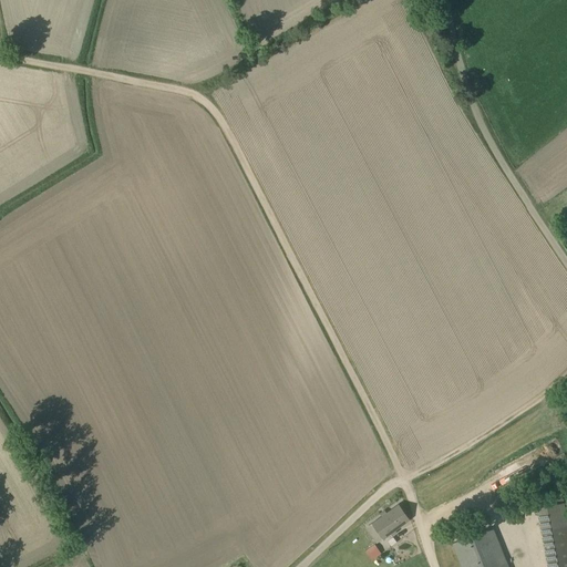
[(258,395),(264,408),(277,402),(271,390),(258,395)]
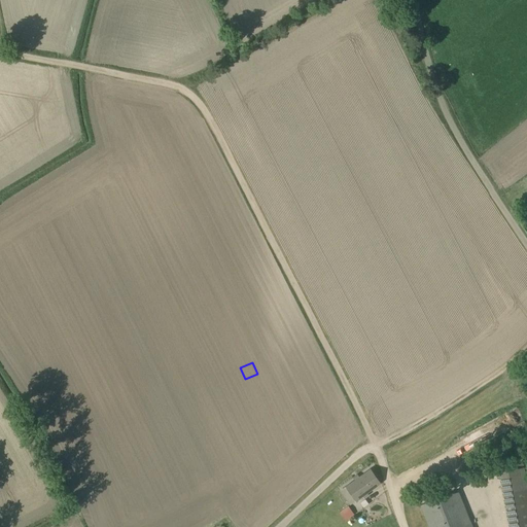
[(526,526),(526,480),(525,467),(499,471),(508,526),(526,526)]
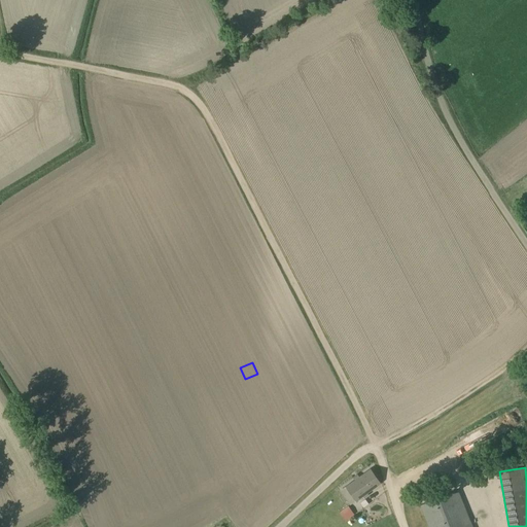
[(340,491),(350,504),(361,496),(363,498),(367,495),(365,492),(379,483),(370,469),(340,491)]
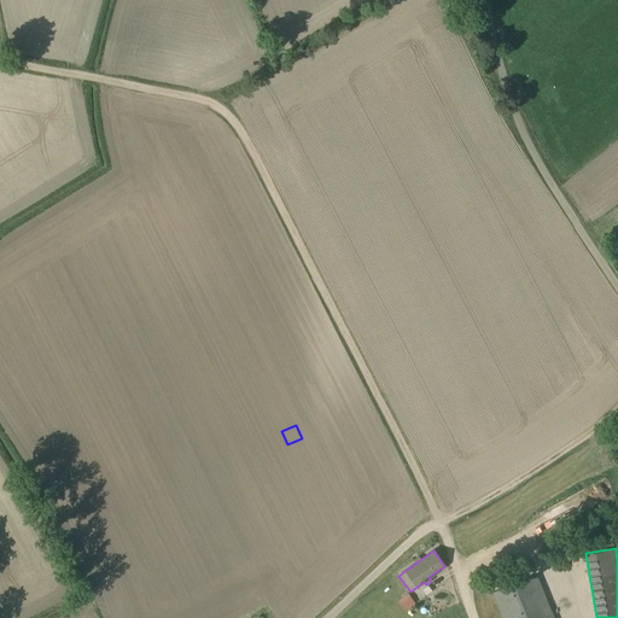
[(554,617),(537,575),(494,592),(503,617),(554,617)]
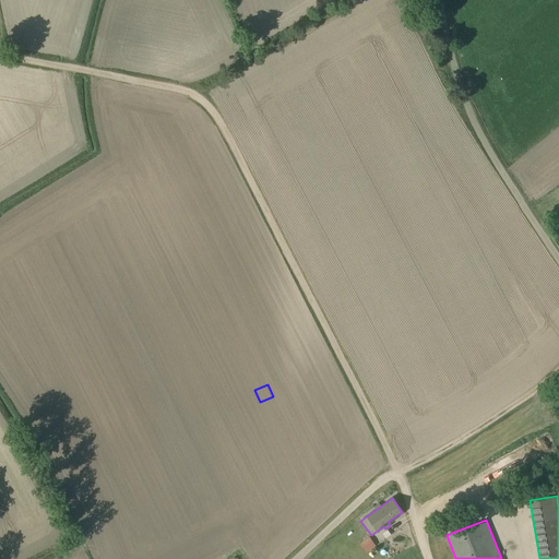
[(359,543),(366,551),(375,546),(368,536),(359,543)]
